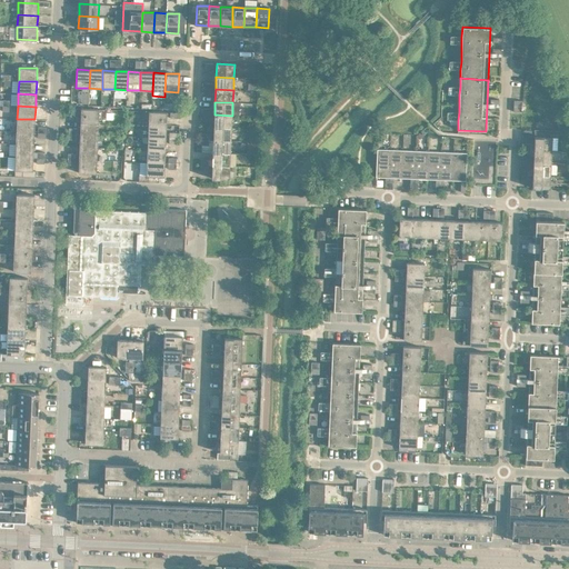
[(81,108),(80,121),(99,122),(99,109),(81,108)]
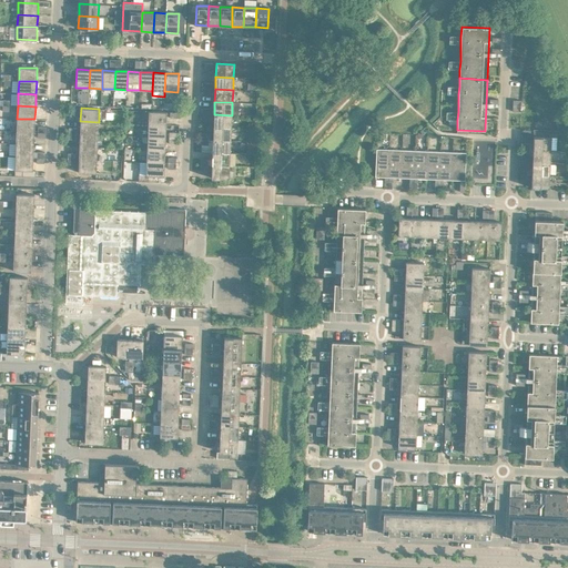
[(149,111),(148,124),(166,125),(166,112),(149,111)]
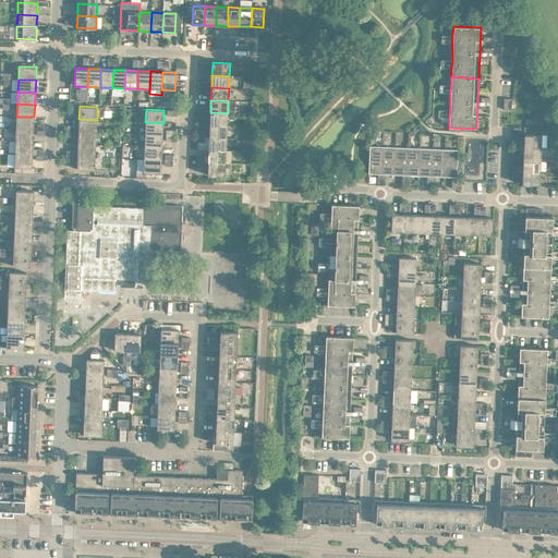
[(210,112),(209,124),(227,125),(228,113),(210,112)]
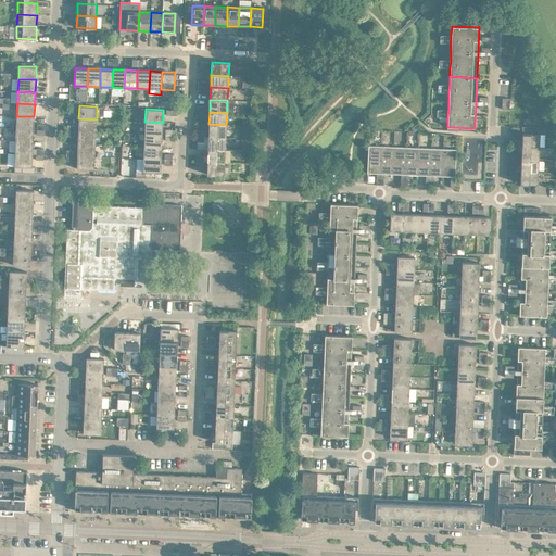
[(16,116),(16,128),(34,129),(34,116),(16,116)]
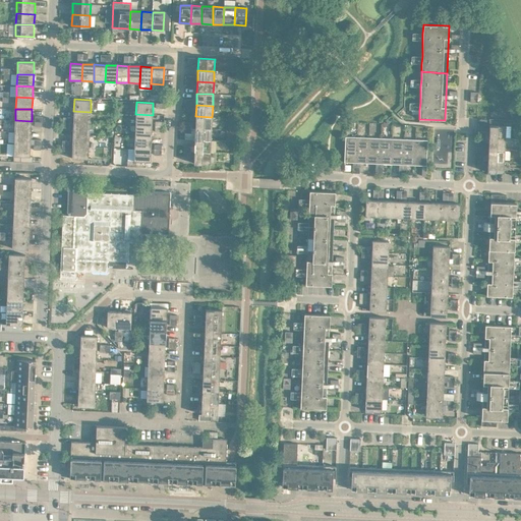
[(73,111),(73,123),(90,123),(91,112),(73,111)]
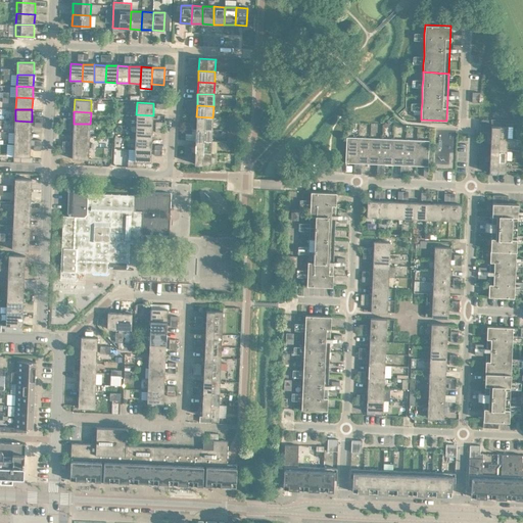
[(136,114),(136,126),(152,127),(153,115),(136,114)]
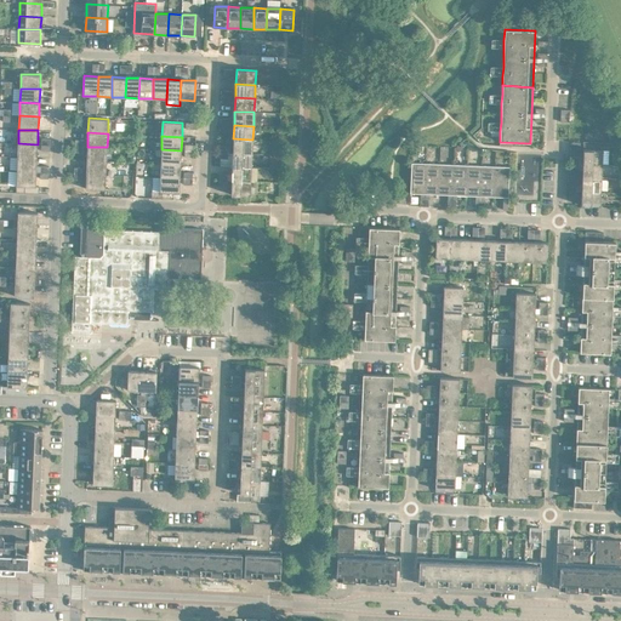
[(233,138),(233,153),(252,154),(252,140),(233,138)]
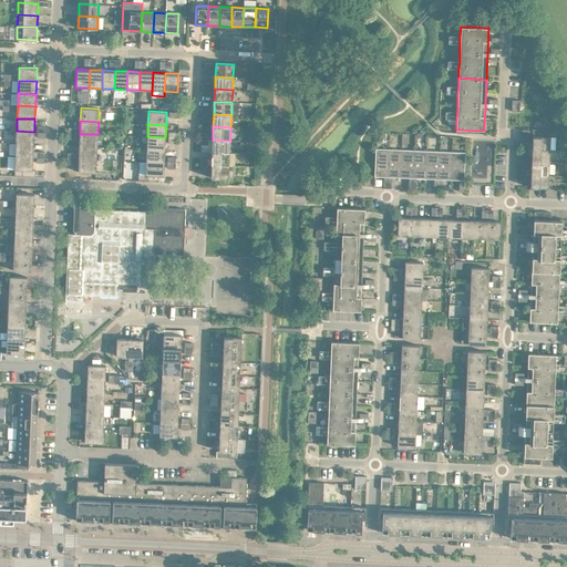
[(17,131),(16,144),(33,144),(34,132),(17,131)]
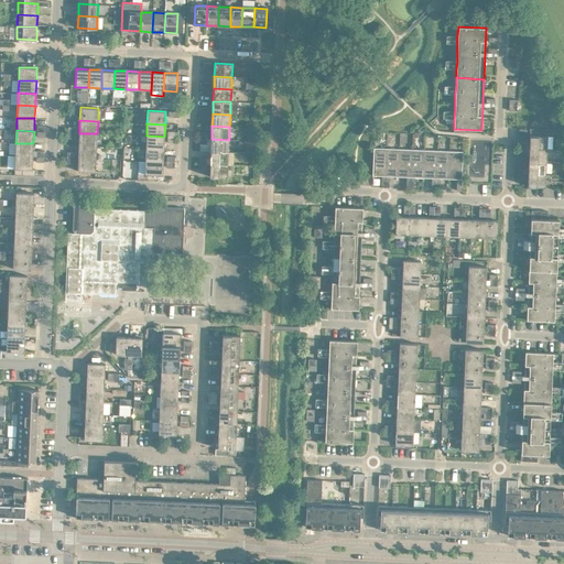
[(79,133),(78,145),(96,147),(97,133),(79,133)]
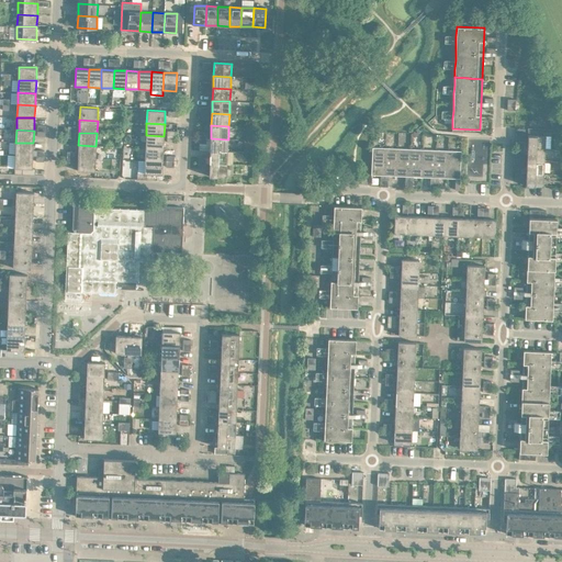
[(146,135),(145,148),(164,148),(164,136),(146,135)]
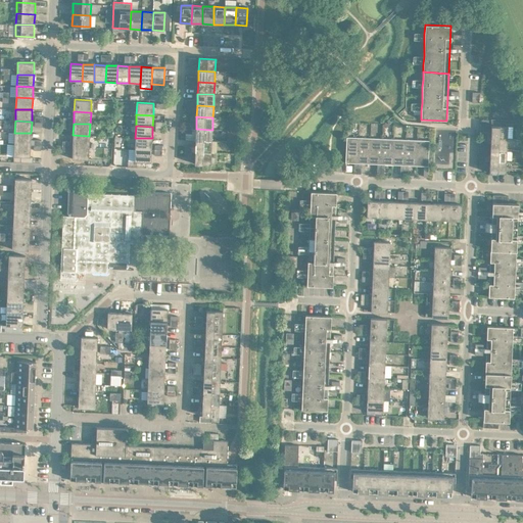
[(490,132),(490,138),(507,138),(508,126),(491,126),(490,132)]
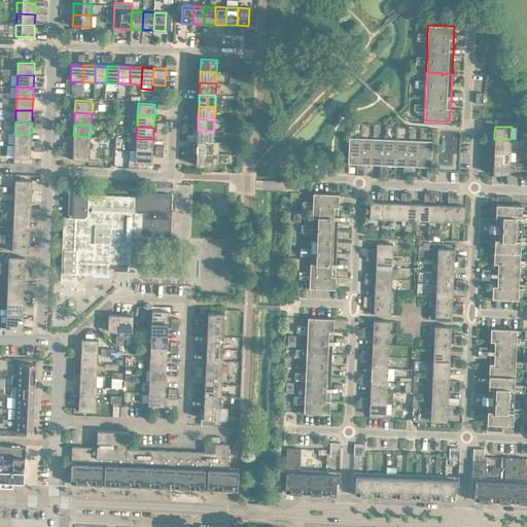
[(198,130),(197,141),(213,142),(214,131),(198,130)]
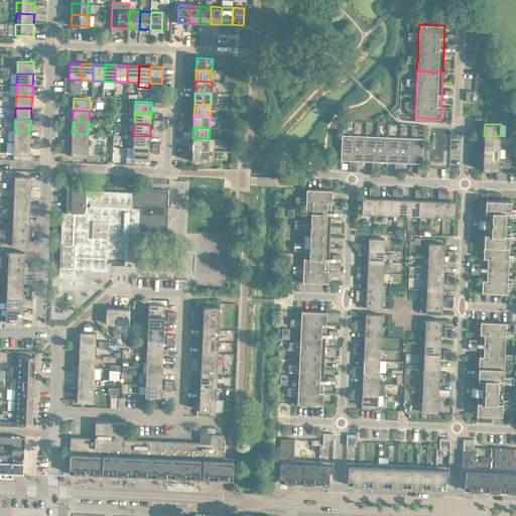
[(14,131),(14,142),(30,143),(30,131),(14,131)]
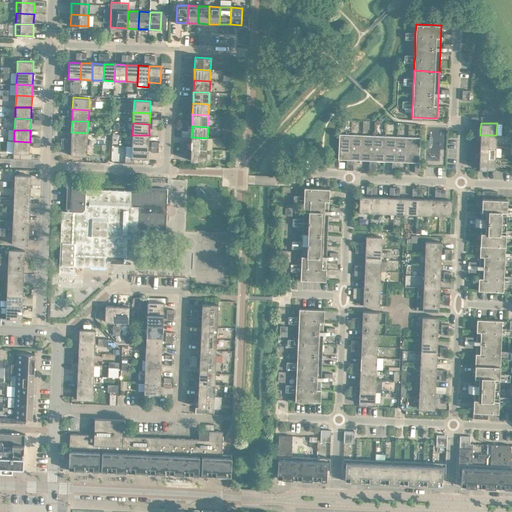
[(71,132),(71,143),(87,144),(87,133),(71,132)]
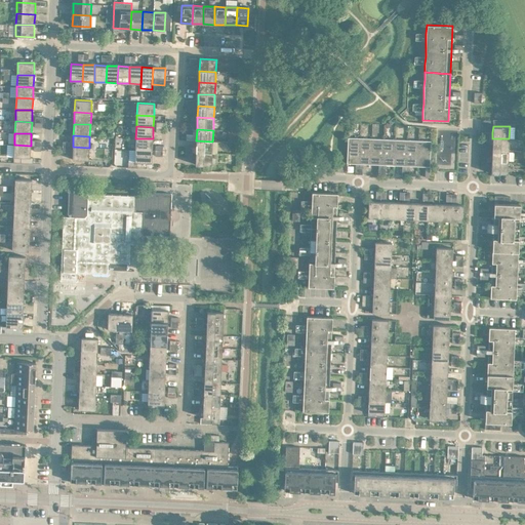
[(355,174),(359,174),(360,138),(348,137),(347,163),(355,164),(355,174)]
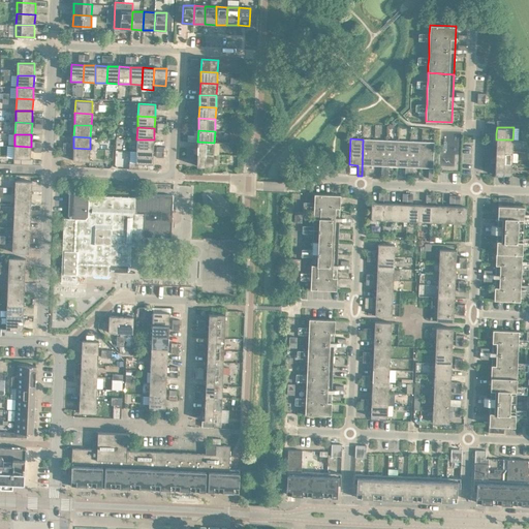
[(136,139),(136,151),(153,152),(154,139),(136,139)]
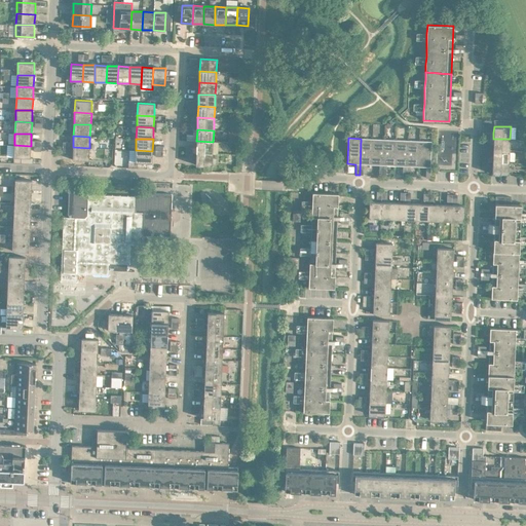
[(364,164),(371,164),(372,139),(361,139),(360,175),(363,175),(364,164)]
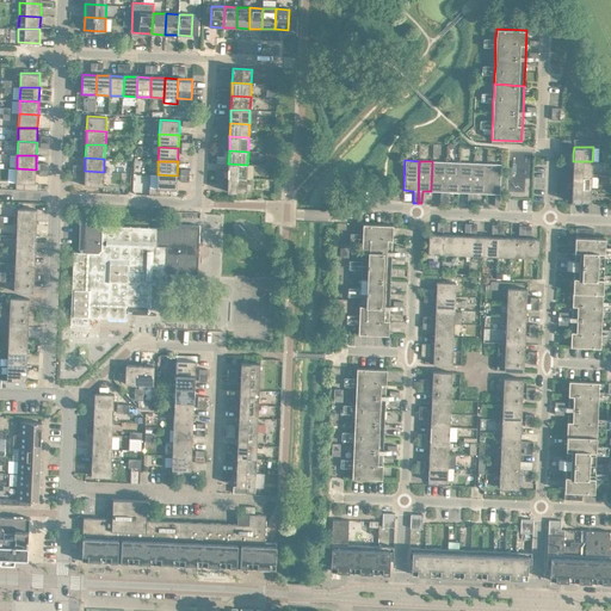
[(440,204),(444,204),(446,162),(432,161),(431,191),(440,192),(440,204)]
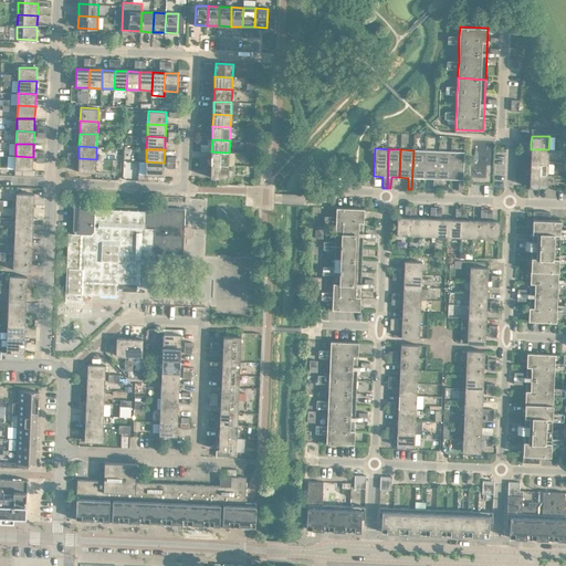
[(531,155),(531,161),(548,163),(548,149),(531,149),(531,155)]
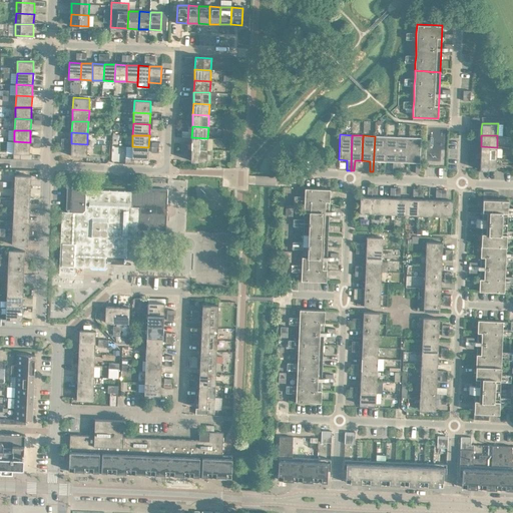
[(377,161),(385,161),(386,136),(375,136),(373,171),(377,171),(377,161)]
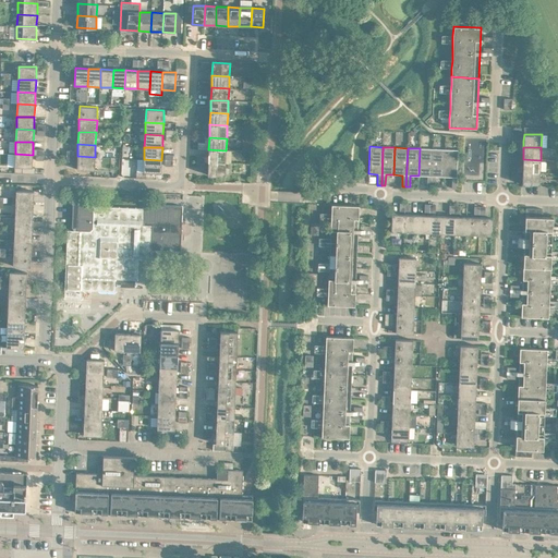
[(427,187),(431,187),(433,149),(420,148),(419,176),(427,177),(427,187)]
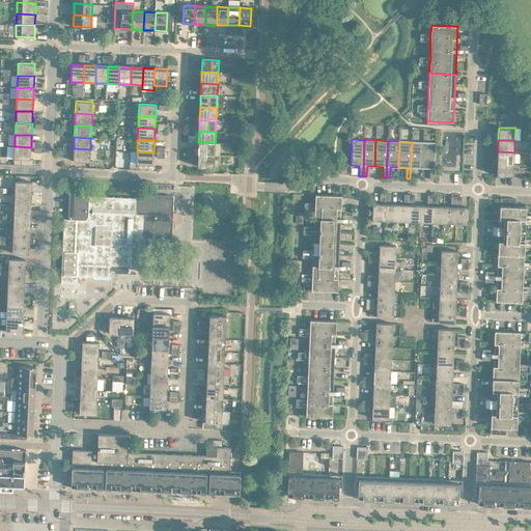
[(198,142),(198,155),(215,155),(215,143),(198,142)]
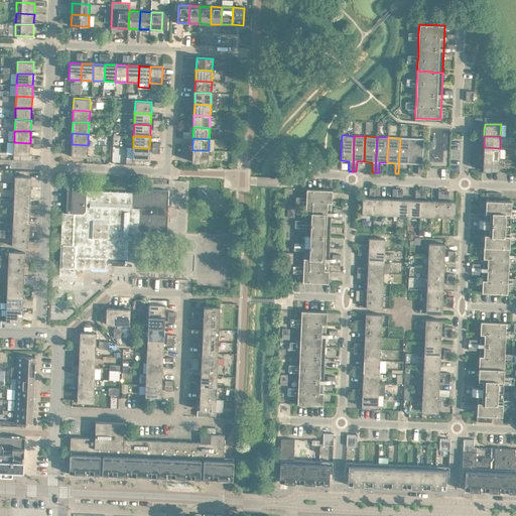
[(402,163),(410,163),(411,138),(400,138),(398,173),(402,173),(402,163)]
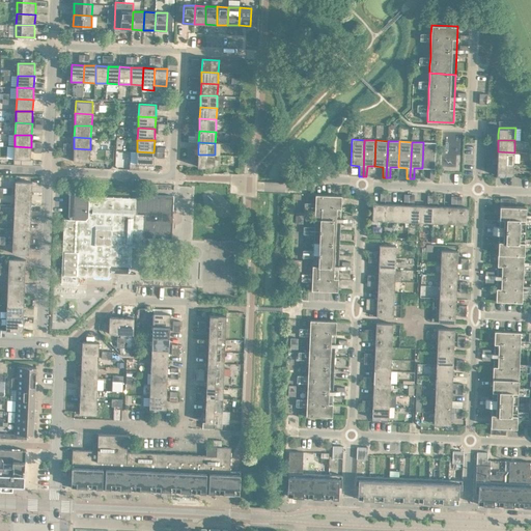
[(423,142),(422,168),(430,168),(429,179),(434,179),(436,143),(423,142)]
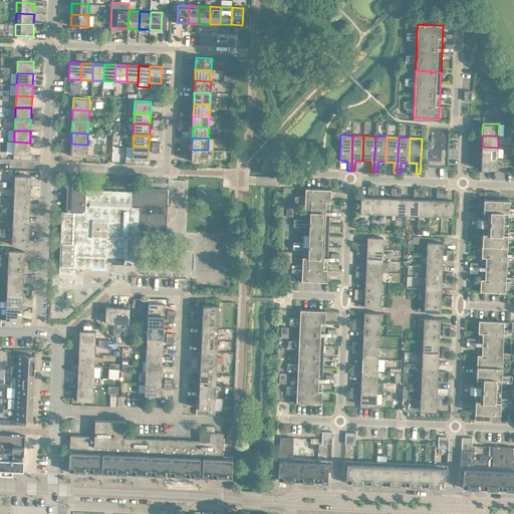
[(30,143),(14,142),(13,154),(13,160),(32,160),(32,155),(29,155),(30,143)]
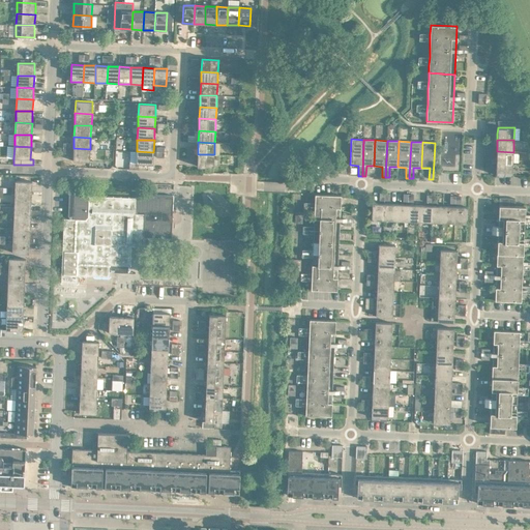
[(90,149),(74,148),(72,160),(89,162),(90,149)]
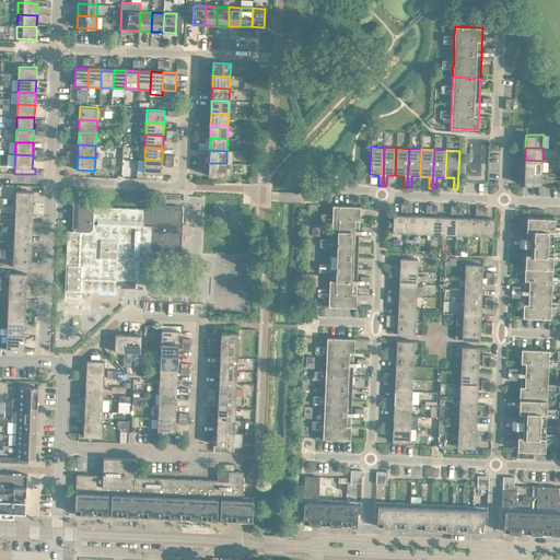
[(162,161),(144,160),(143,173),(137,173),(137,178),(156,179),(156,173),(162,174),(162,161)]
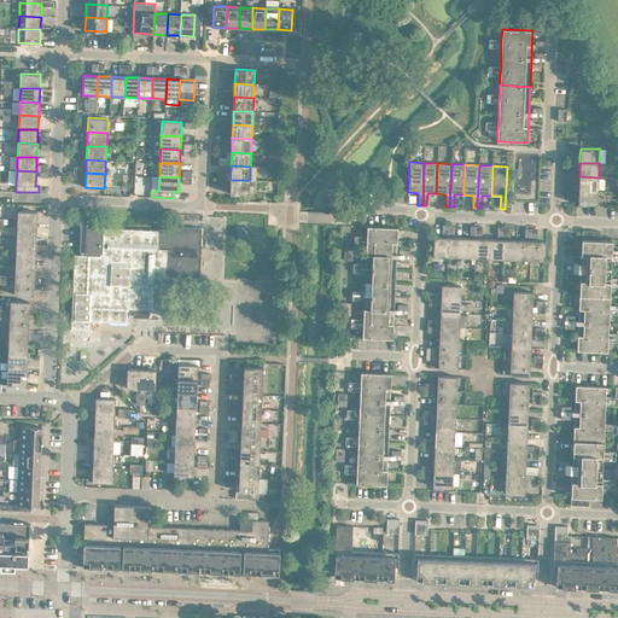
[(578,184),(578,190),(598,191),(599,178),(579,176),(578,184)]
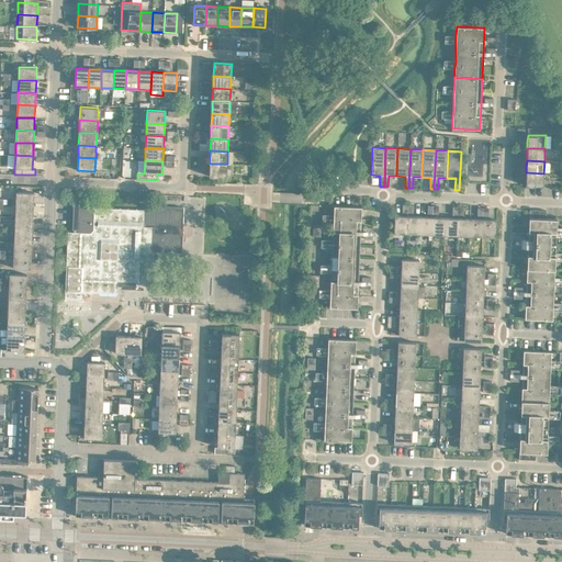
[(227,164),(210,164),(209,176),(231,177),(232,165),(227,164)]
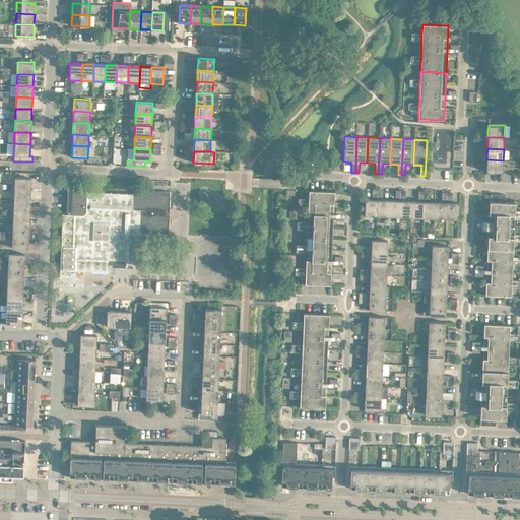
[(503,160),(486,159),(486,172),(503,173),(503,160)]
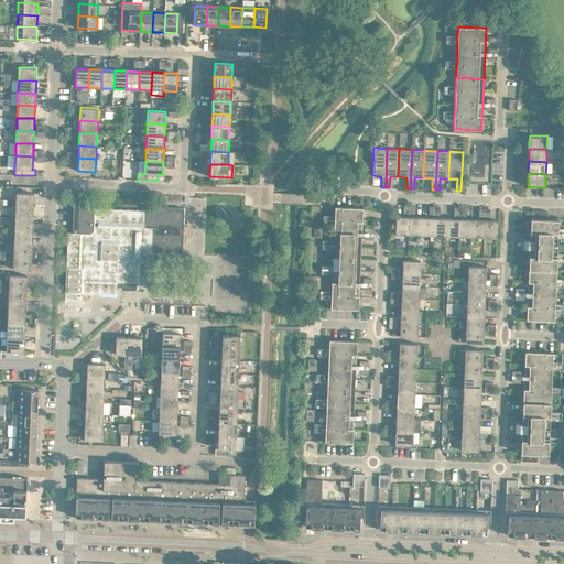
[(17,193),(15,206),(33,206),(34,193),(17,193)]
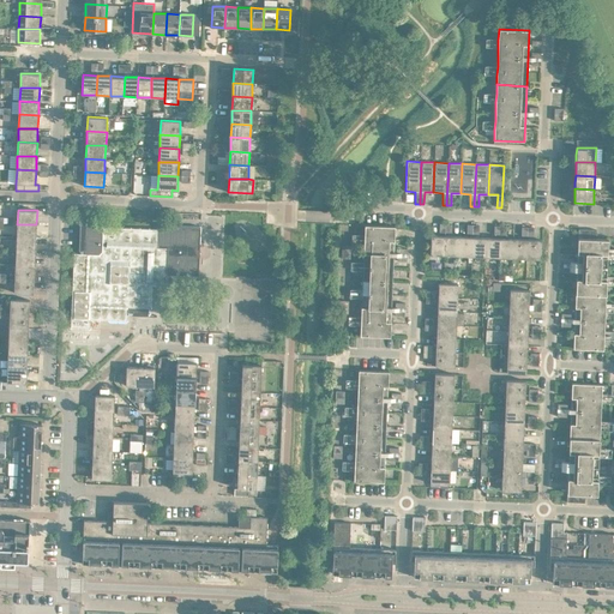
[(71,327),(90,329),(90,319),(127,320),(127,315),(150,315),(151,308),(152,286),(166,286),(166,280),(166,276),(198,277),(200,227),(158,226),(158,229),(103,227),(103,223),(80,222),(79,251),(80,251),(79,253),(74,253),(72,312),(71,327)]
